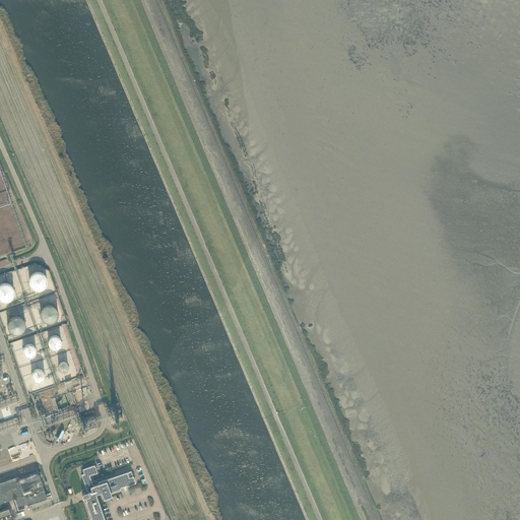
[(37,289),(39,289),(40,289),(42,288),(43,288),(45,287),(46,286),(47,284),(47,283),(48,281),(48,280),(48,278),(47,277),(47,275),(46,274),(45,273),(43,272),(38,271),(37,271),(36,271),(34,272),(33,273),(31,274),(30,275),(29,277),(29,278),(29,280),(29,281),(29,283),(30,284),(31,286),(33,287),(34,288),(36,288),(37,289)]
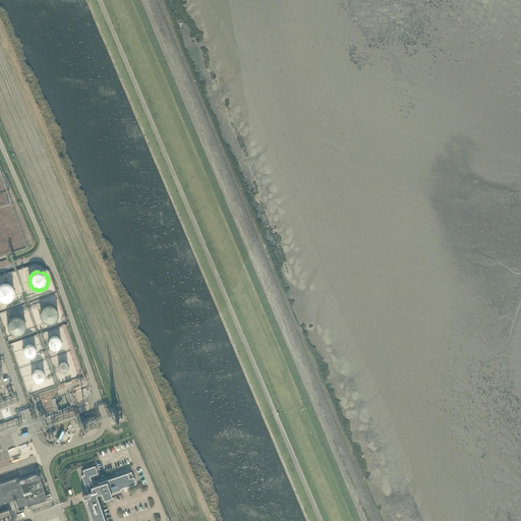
[(8,282),(3,281),(2,281),(0,281),(0,297),(0,298),(2,299),(3,299),(5,299),(7,298),(8,297),(9,297),(10,295),(11,294),(12,293),(12,291),(12,290),(12,288),(12,287),(11,285),(10,284),(9,283),(8,282)]
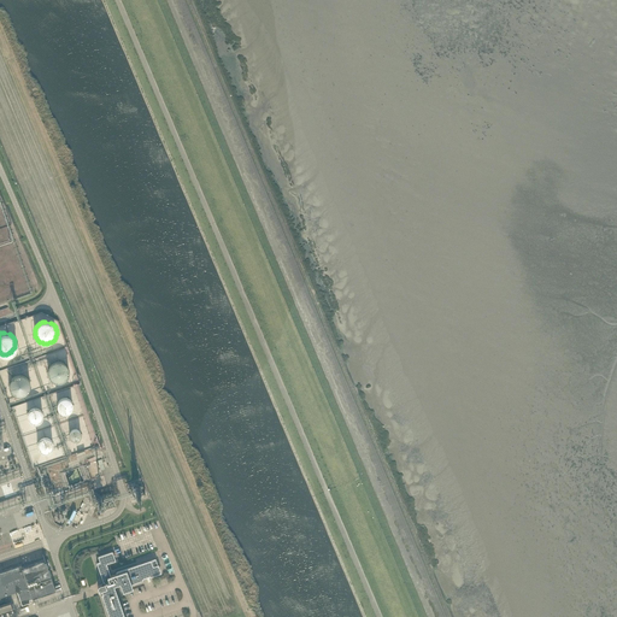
[(56,381),(57,381),(60,381),(62,381),(63,380),(65,378),(66,377),(68,376),(68,374),(69,372),(69,370),(69,369),(68,366),(68,365),(66,364),(65,363),(63,362),(62,360),(59,360),(58,360),(56,360),(54,360),(53,362),(51,363),(50,364),(48,365),(48,366),(47,369),(47,370),(47,372),(48,374),(48,376),(50,377),(51,378),(53,380),(54,380),(56,381)]
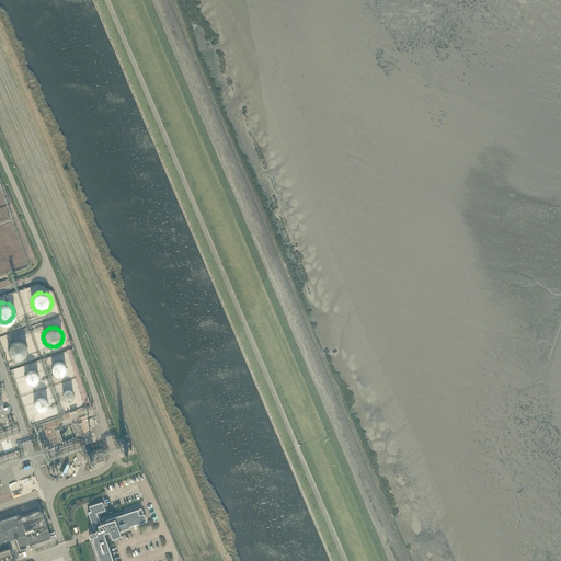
[(16,356),(18,356),(19,356),(21,355),(22,355),(23,354),(24,353),(25,352),(26,350),(26,348),(26,346),(26,345),(26,343),(25,342),(24,341),(23,340),(22,339),(21,338),(19,338),(18,338),(15,338),(14,338),(13,339),(12,339),(11,340),(10,341),(10,342),(9,343),(9,345),(8,346),(9,348),(9,350),(10,352),(10,353),(11,354),(13,355),(14,355),(15,356),(16,356)]
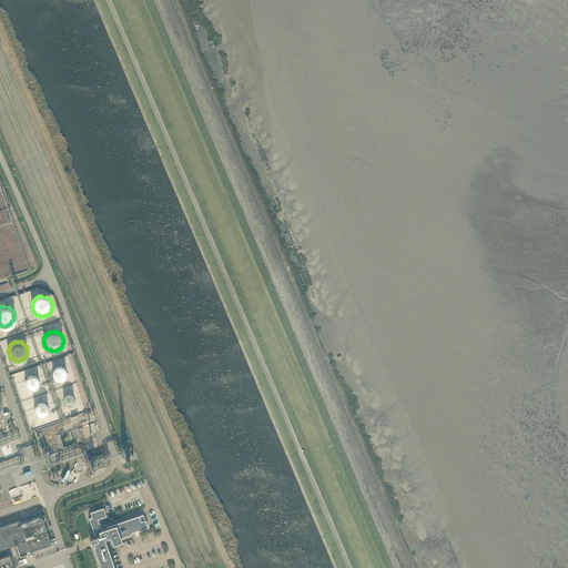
[(64,367),(62,366),(60,366),(58,366),(56,367),(54,368),(53,374),(56,378),(60,379),(64,378),(67,374),(66,368),(64,367)]
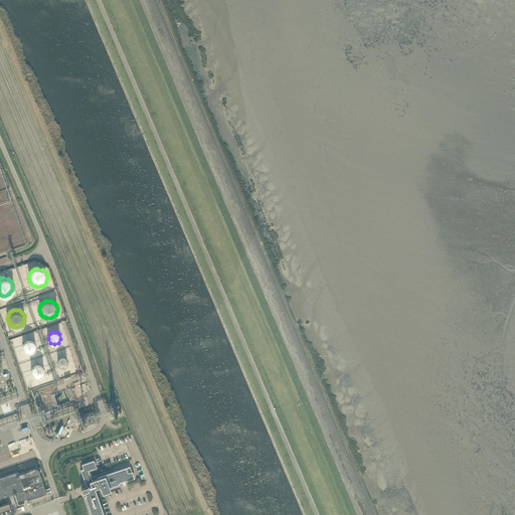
[(27,351),(29,351),(30,351),(31,351),(32,351),(32,350),(33,349),(34,348),(34,347),(35,346),(35,345),(35,344),(34,343),(34,342),(33,341),(32,341),(32,340),(31,340),(30,339),(29,339),(28,339),(27,340),(26,340),(25,341),(24,341),(23,342),(23,343),(23,344),(23,345),(23,346),(23,347),(23,348),(24,349),(25,350),(26,351),(27,351)]
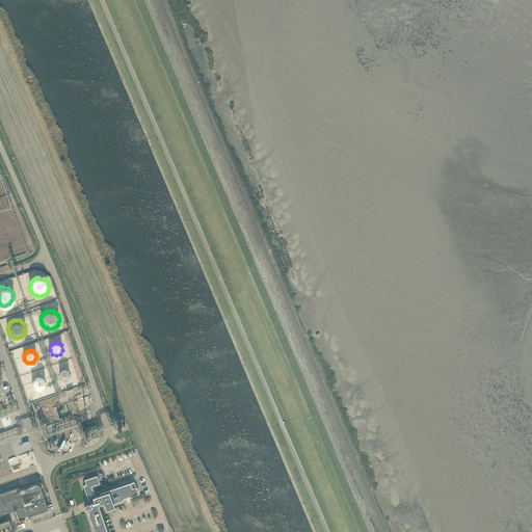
[(63,379),(64,379),(65,379),(67,379),(68,378),(69,377),(70,376),(70,375),(70,374),(70,373),(69,372),(69,371),(68,371),(68,370),(67,370),(65,370),(64,369),(64,370),(63,370),(62,370),(61,371),(60,372),(60,373),(60,374),(60,375),(60,376),(60,377),(61,377),(61,378),(62,378),(63,379)]
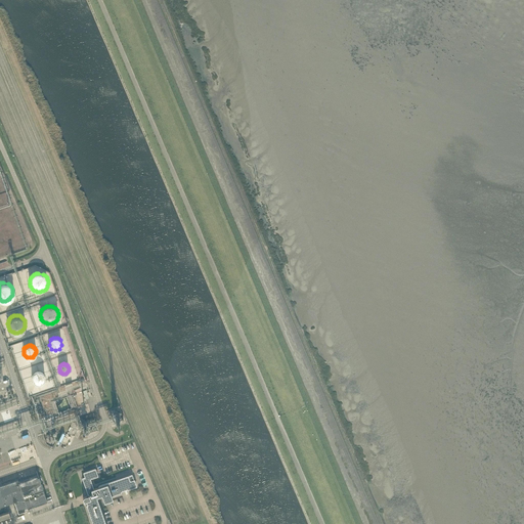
[(34,382),(37,384),(38,384),(39,384),(40,383),(41,383),(42,382),(43,381),(44,380),(44,379),(44,378),(44,377),(44,376),(44,375),(44,374),(43,373),(42,372),(41,372),(40,370),(39,370),(38,370),(37,370),(36,370),(35,372),(34,372),(33,373),(32,374),(32,375),(32,376),(32,377),(32,378),(32,379),(32,380),(33,381),(34,382)]
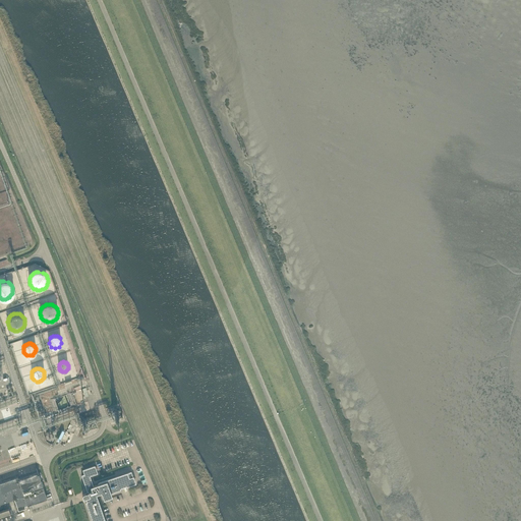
[(14,460),(38,455),(35,443),(32,444),(32,442),(27,443),(24,429),(14,431),(18,447),(11,448),(14,460)]
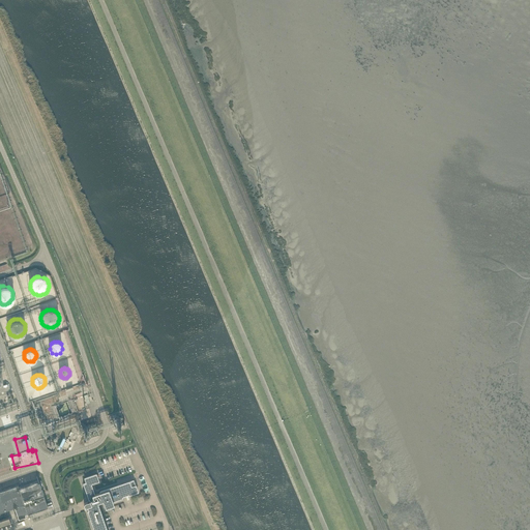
[(92,484),(99,481),(96,474),(84,478),(86,482),(83,483),(89,499),(90,499),(90,501),(86,503),(85,503),(84,504),(84,505),(84,506),(85,507),(86,507),(87,507),(88,509),(87,509),(94,529),(107,529),(98,503),(104,501),(105,505),(123,499),(122,497),(130,494),(130,495),(139,493),(134,479),(130,480),(130,481),(100,492),(100,493),(95,495),(92,484)]
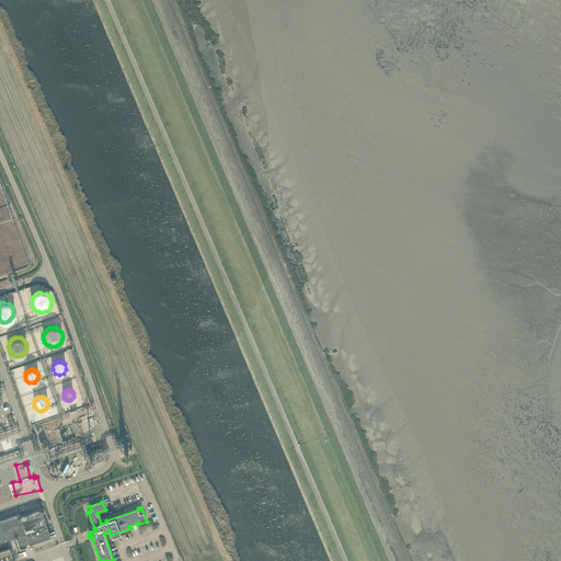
[(50,537),(45,522),(42,510),(21,516),(20,514),(0,519),(0,542),(15,537),(20,550),(27,547),(27,545),(50,537)]
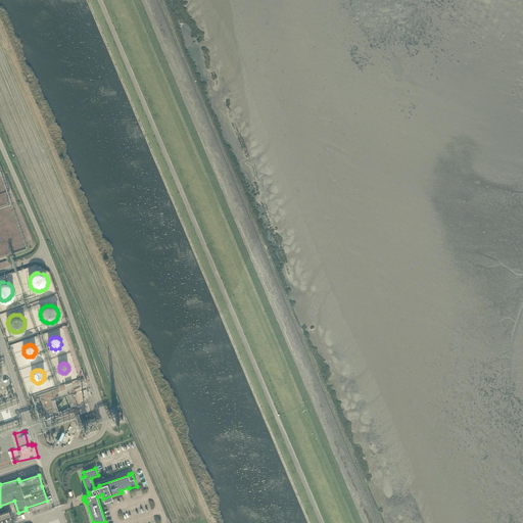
[(9,510),(0,513),(0,519),(11,516),(9,510)]
